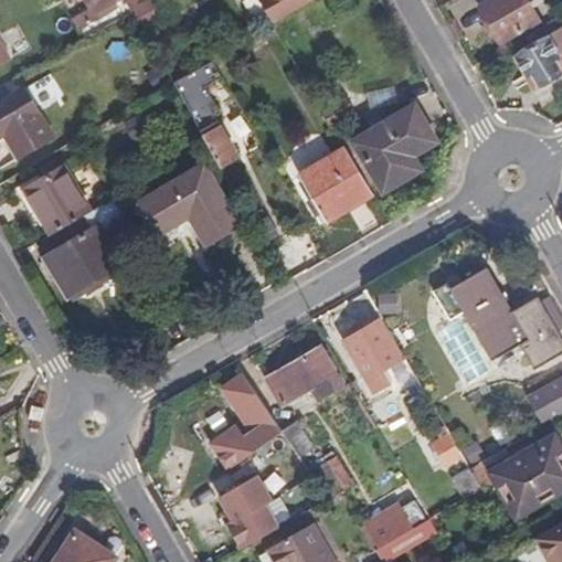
[(130,6),(127,0),(84,0),(94,17),(77,27),(84,39),(133,10),(130,6)]
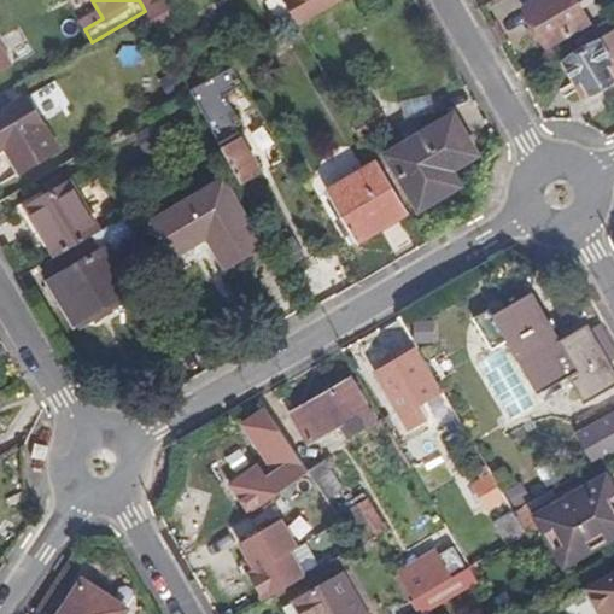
[(142,6),(145,11),(155,27),(170,17),(162,0),(152,0),(146,4),(142,6)]
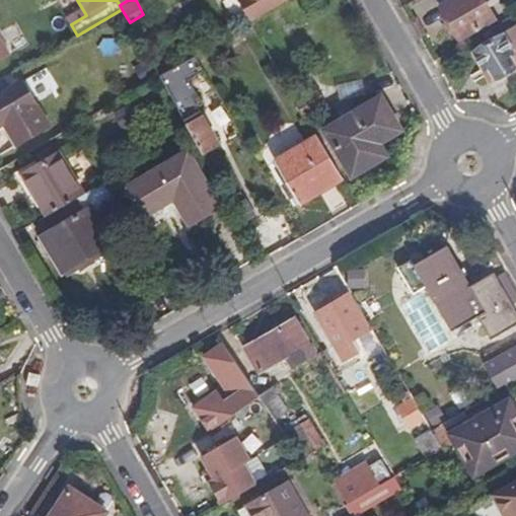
[(250,17),(279,0),(240,0),(250,17)]
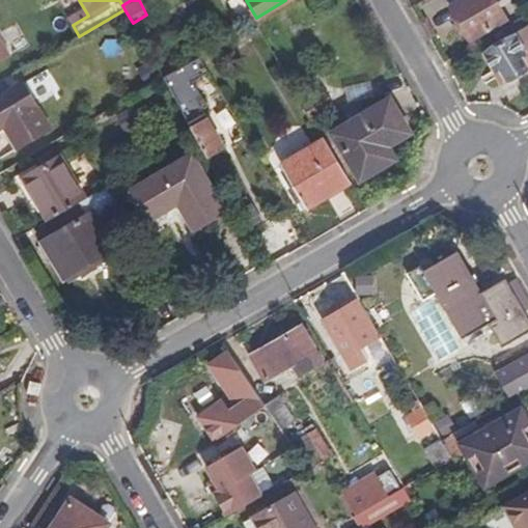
[(456,0),(452,2),(472,35),(507,15),(499,0),(456,0)]
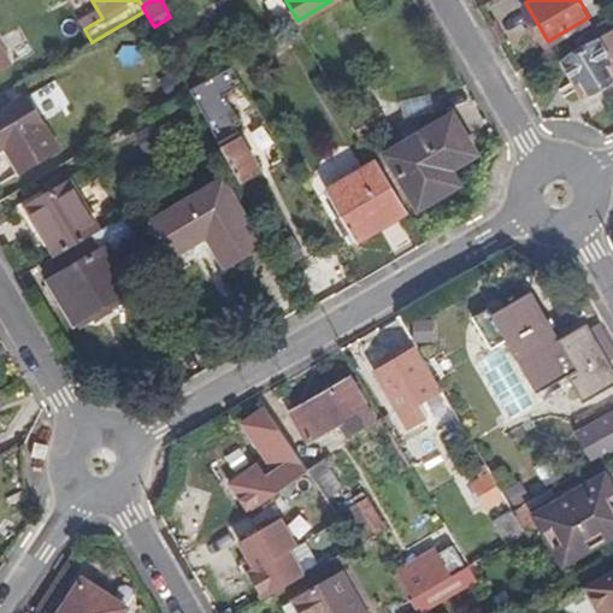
[(154,27),(160,36),(176,28),(170,17),(154,27)]
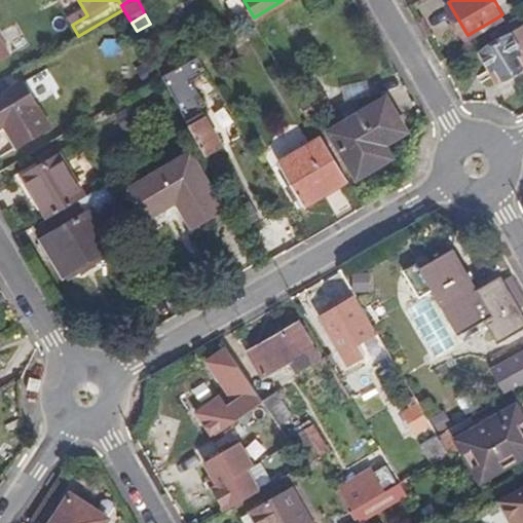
[(522,64),(522,38),(517,29),(478,51),(494,81),(522,64)]
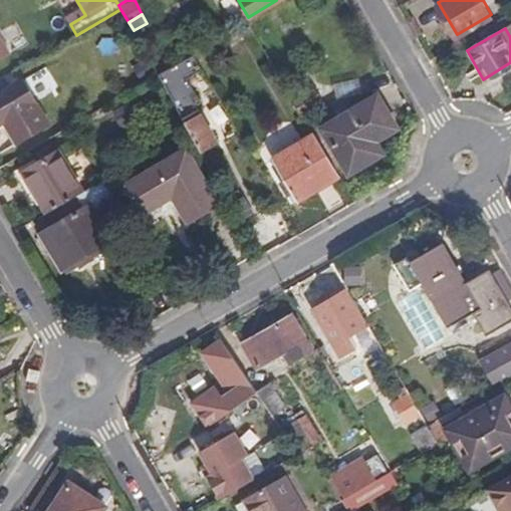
[(0,60),(10,55),(0,37),(0,60)]
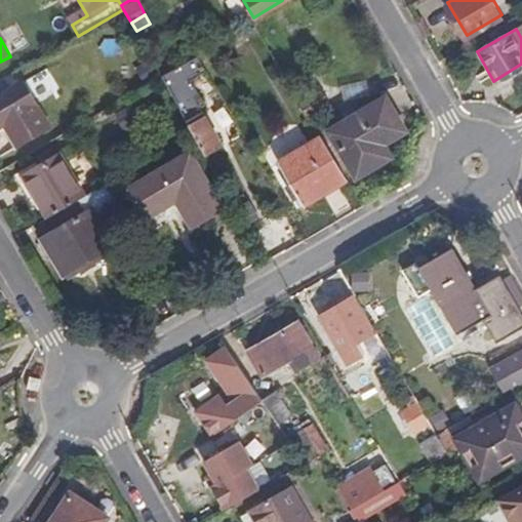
[(190,59),(162,75),(179,104),(183,109),(193,104),(178,79),(195,69),(190,59)]
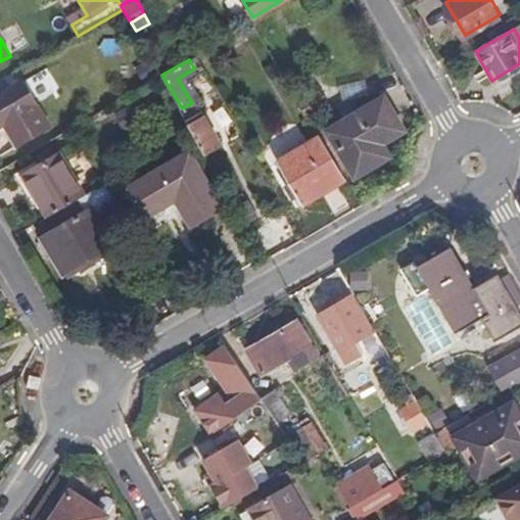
[(49,127),(24,82),(0,94),(0,126),(5,124),(18,144),(49,127)]
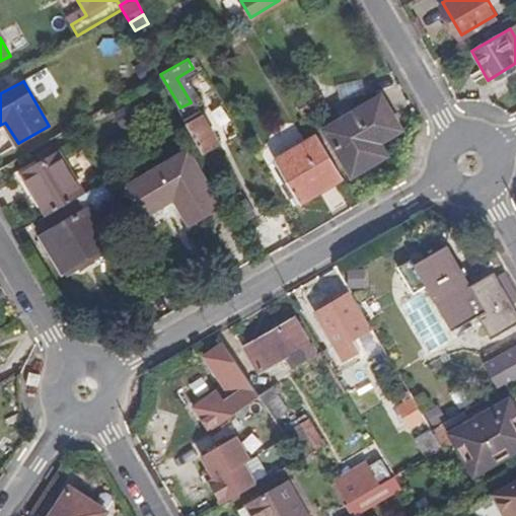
[(315,84),(294,96),(304,114),(325,101),(315,84)]
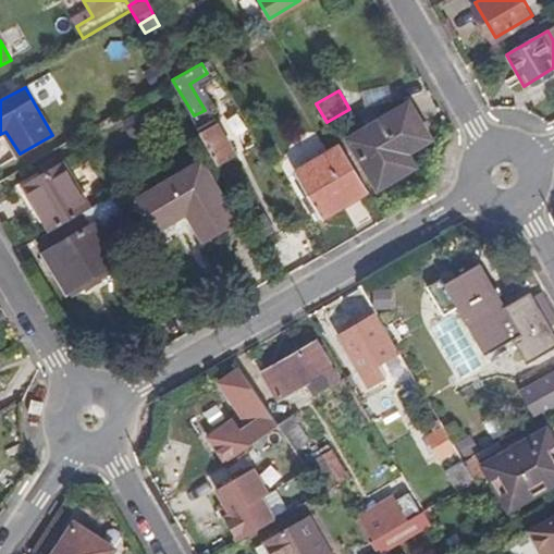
[(349,137),(377,185),(413,163),(406,149),(430,136),(409,101),(349,137)]
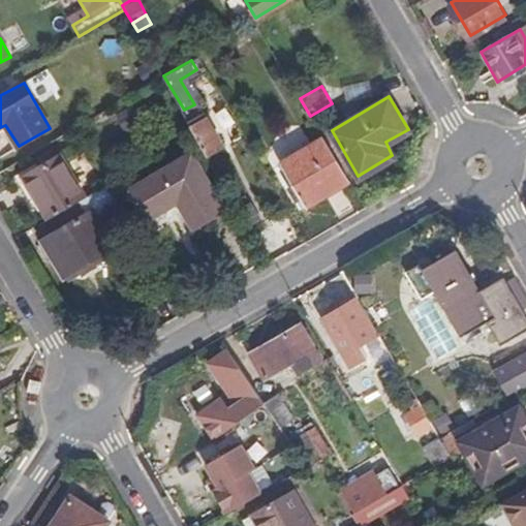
[(147,133),(147,127),(141,120),(143,117),(134,104),(120,113),(136,141),(147,133)]
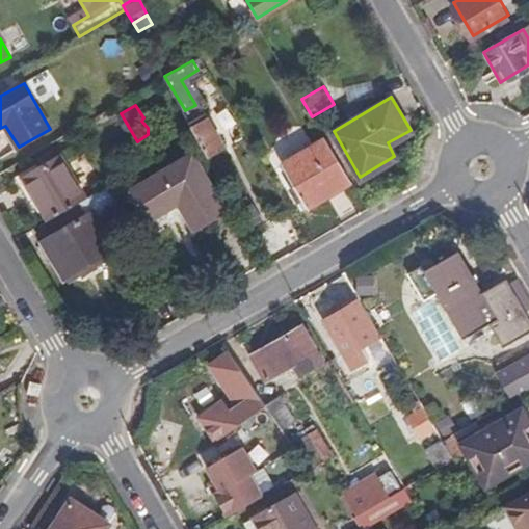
[(185,110),(182,105),(167,113),(178,133),(193,124),(188,114),(185,110)]
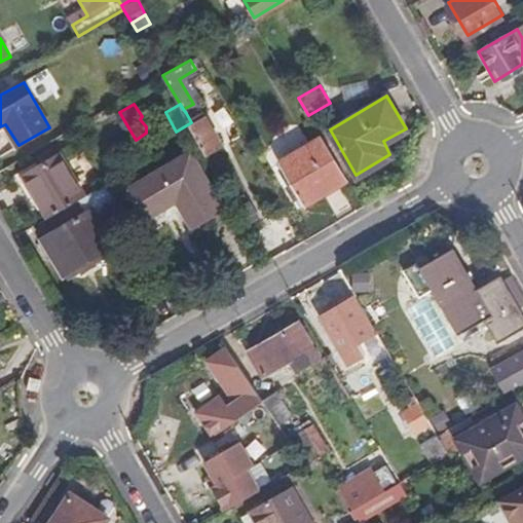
[(191,122),(204,146),(219,137),(200,105),(186,113),(191,122)]
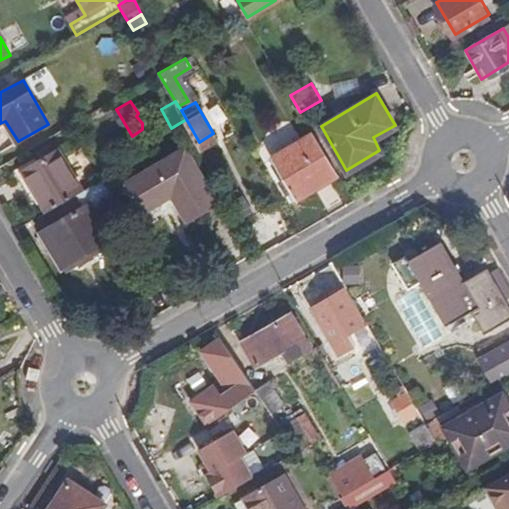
[(296,198),(337,174),(311,131),(270,156),(296,198)]
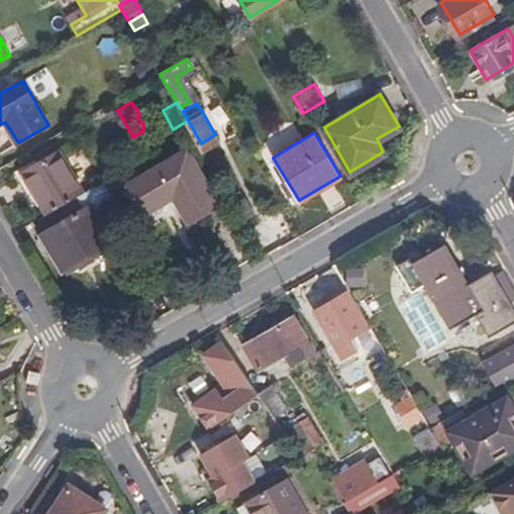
[(46,214),(76,197),(85,192),(61,149),(22,172),(46,214)]
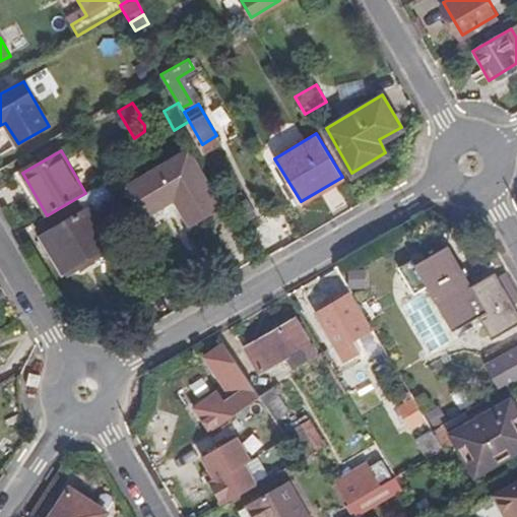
[(219,206),(189,152),(127,187),(143,214),(176,195),(191,222),(219,206)]
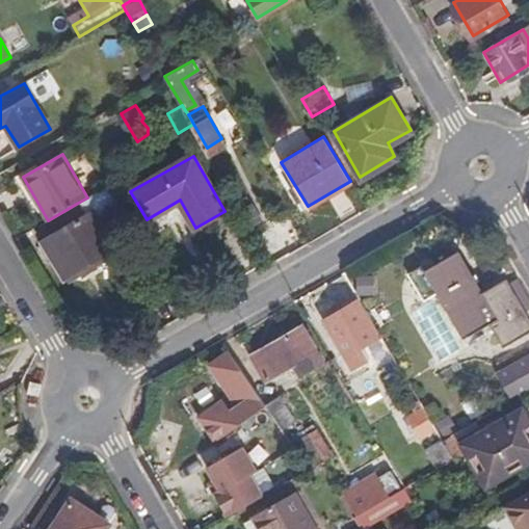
[(93,213),(94,214),(103,209),(105,211),(117,203),(108,185),(87,197),(78,203),(85,217),(93,213)]
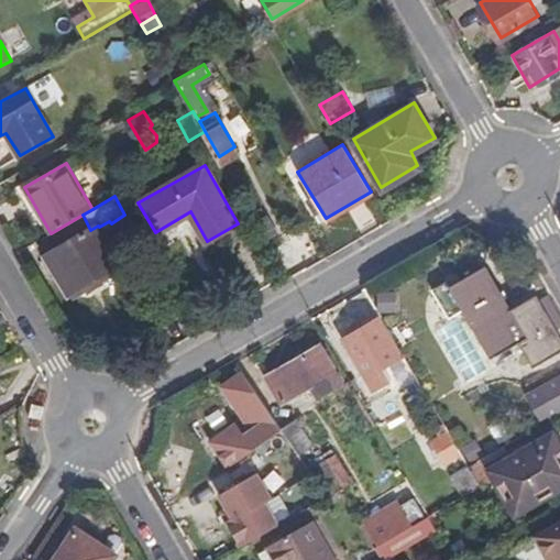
[(51,233),(46,235),(55,251),(46,256),(68,294),(119,263),(99,227),(98,226),(90,230),(83,215),(51,233)]
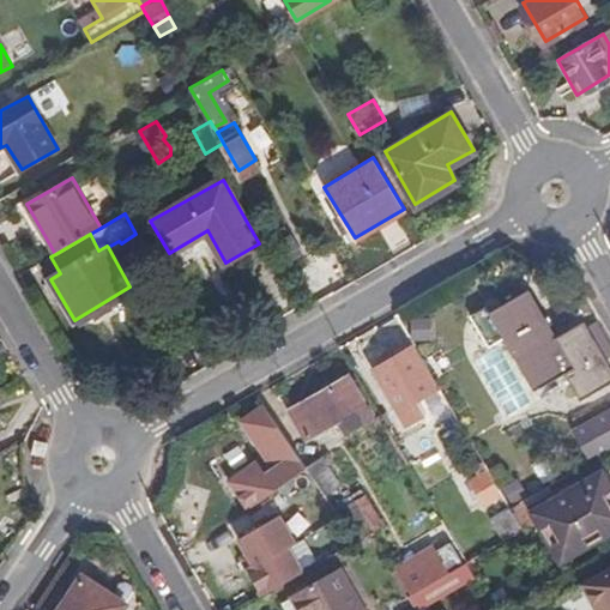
[(489,312),(502,336),(533,391),(565,374),(580,400),(609,384),(609,367),(605,357),(609,354),(609,346),(596,320),(587,325),(584,321),(553,338),(526,290),(489,312)]
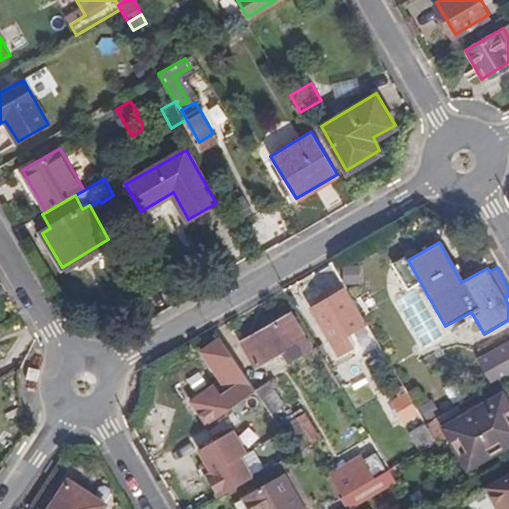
[(408,286),(419,280),(408,260),(405,256),(393,263),(408,286)]
